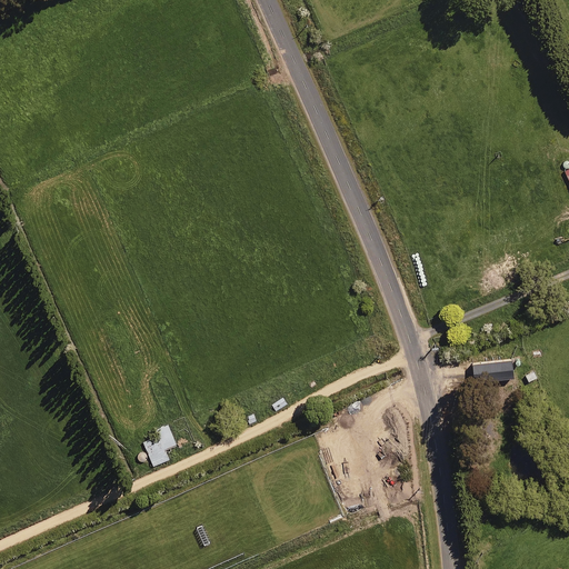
[(512,377),(510,359),(471,362),(473,381),(512,377)]
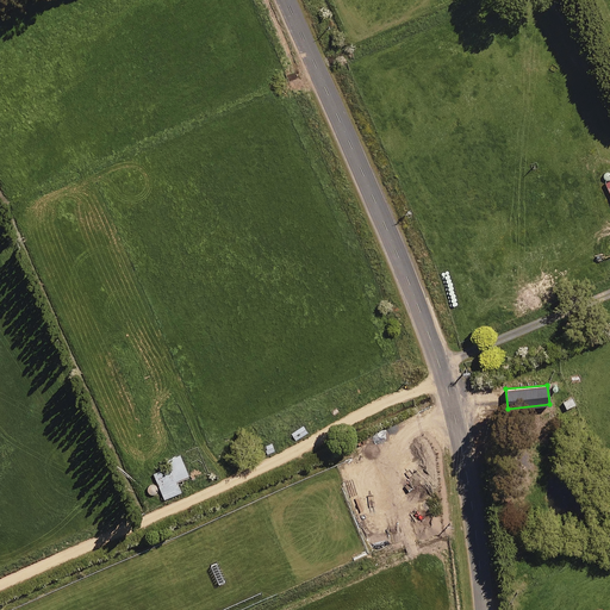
[(572,398),(562,403),(567,410),(577,405),(572,398)]
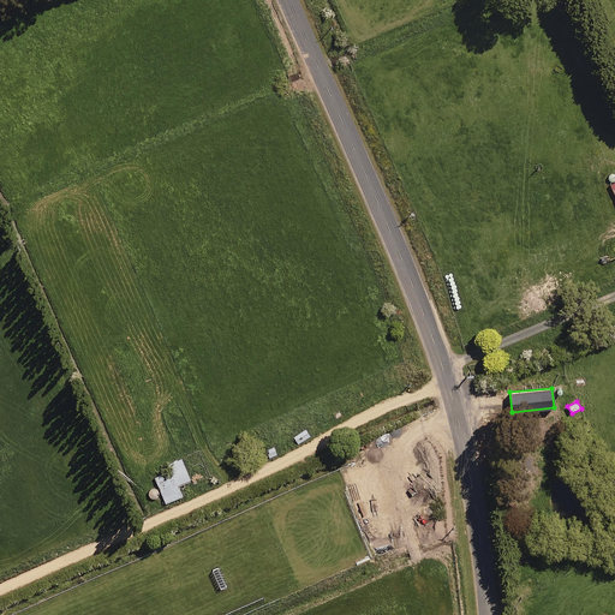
[(310,437),(306,430),(293,437),(298,445),(310,437)]
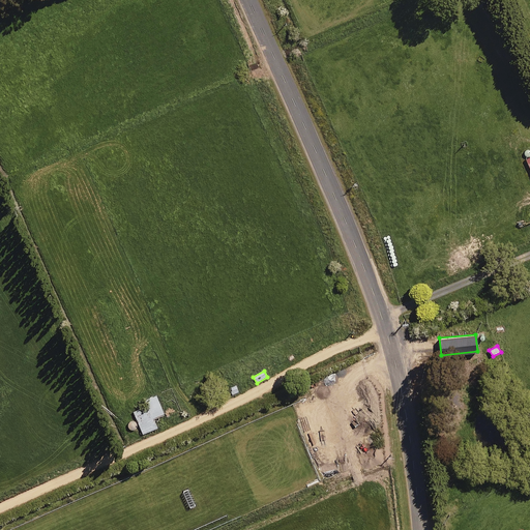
[(236,384),(228,389),(232,396),(240,391),(236,384)]
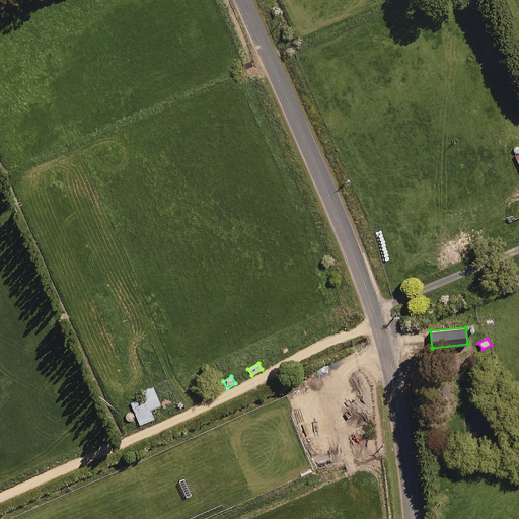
[(161,406),(152,387),(141,392),(143,396),(130,402),(140,426),(154,420),(150,411),(161,406)]
